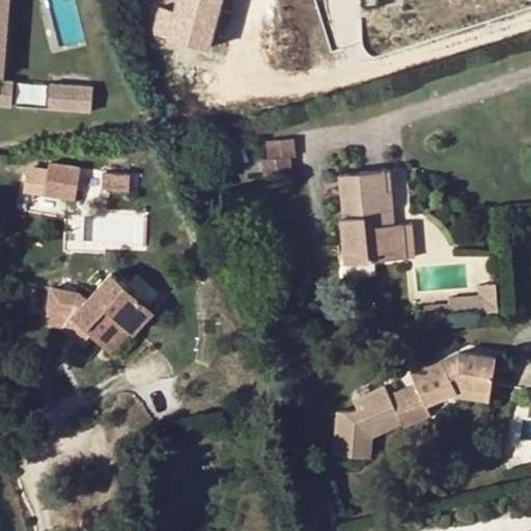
[(161,7),(154,33),(207,49),(220,0),(176,0),(174,10),(161,7)]
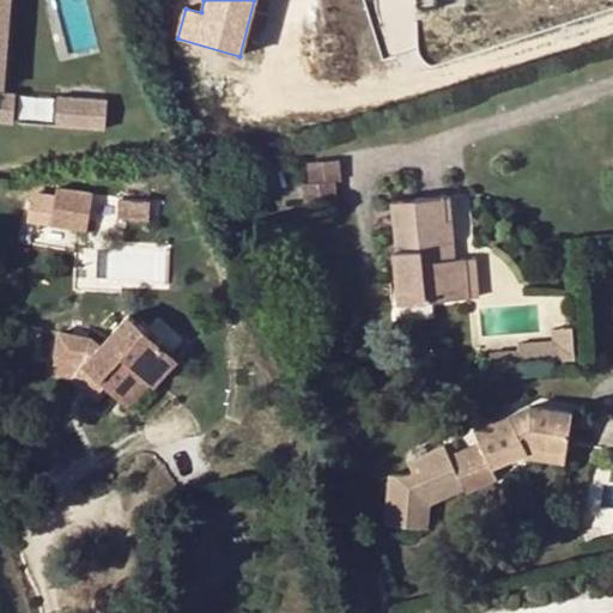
[(0,5),(0,121),(12,122),(13,93),(0,92),(0,5)]
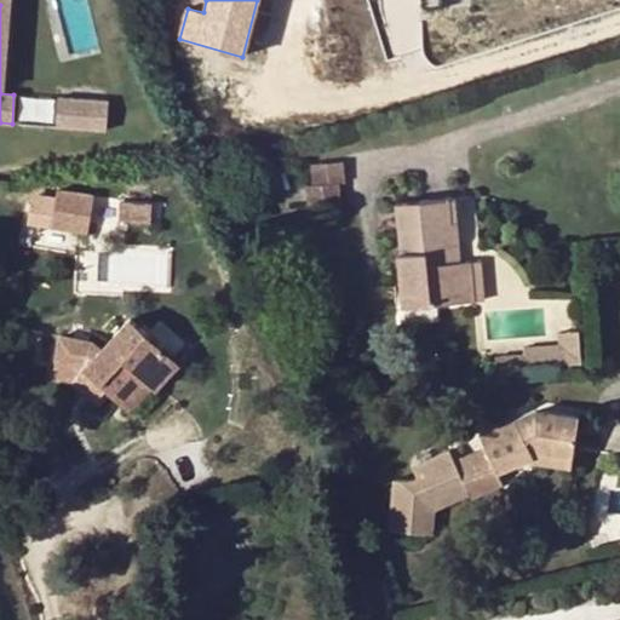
[(92,97),(57,96),(56,125),(91,127),(92,97)]
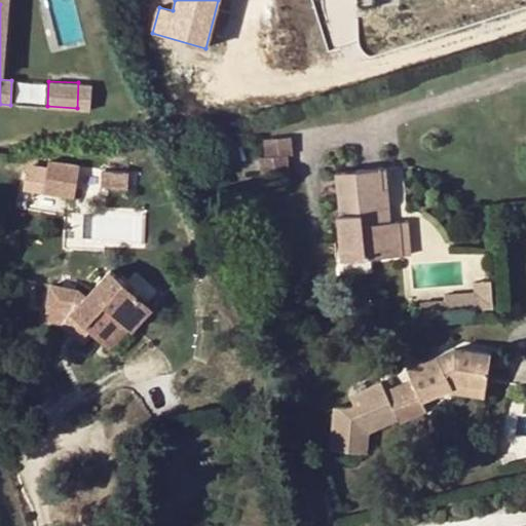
[(90,82),(78,82),(77,108),(89,108),(90,82)]
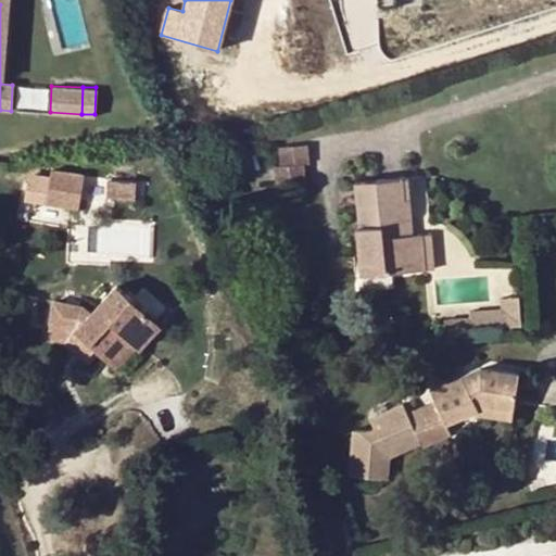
[(308,143),(278,147),(280,165),(305,164),(311,163),(308,143)]
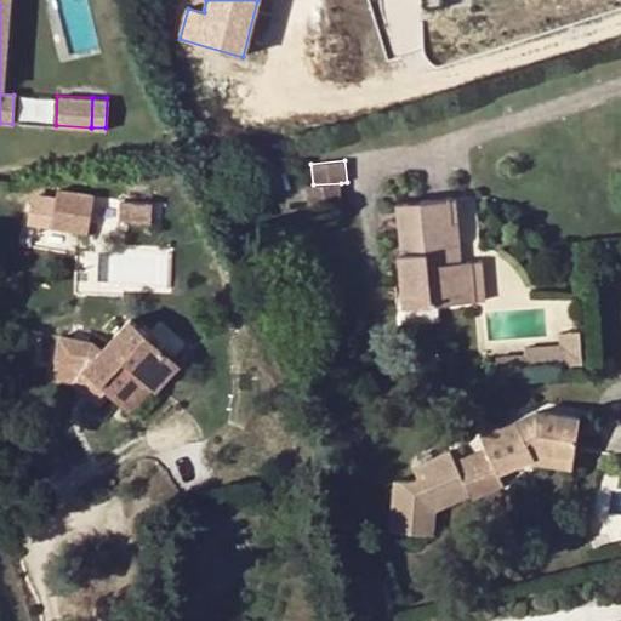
[(342,201),(341,183),(313,184),(305,186),(307,205),(342,201)]
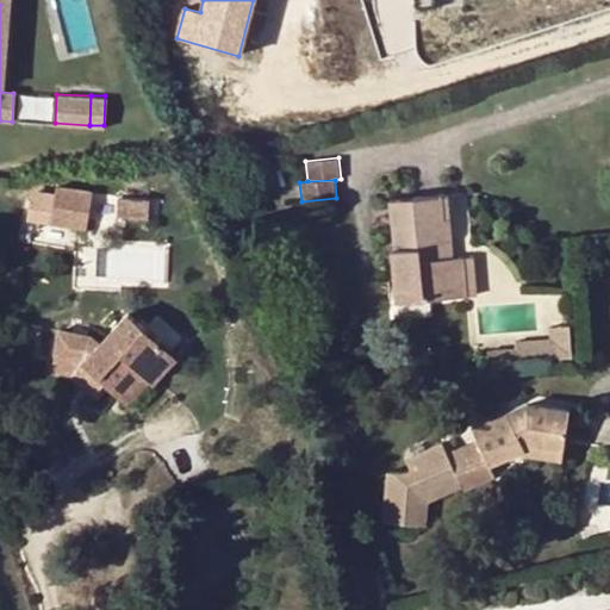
[(93,191),(56,185),(50,224),(68,228),(64,248),(81,250),(85,230),(86,230),(93,191)]
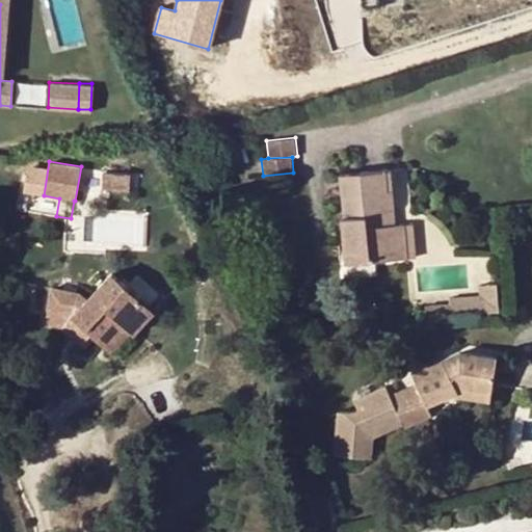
[(362,178),(341,180),(344,216),(340,216),(344,261),(404,257),(403,222),(392,223),(386,223),(384,209),(391,209),(390,189),(383,190),(381,169),(362,171),(362,178)]
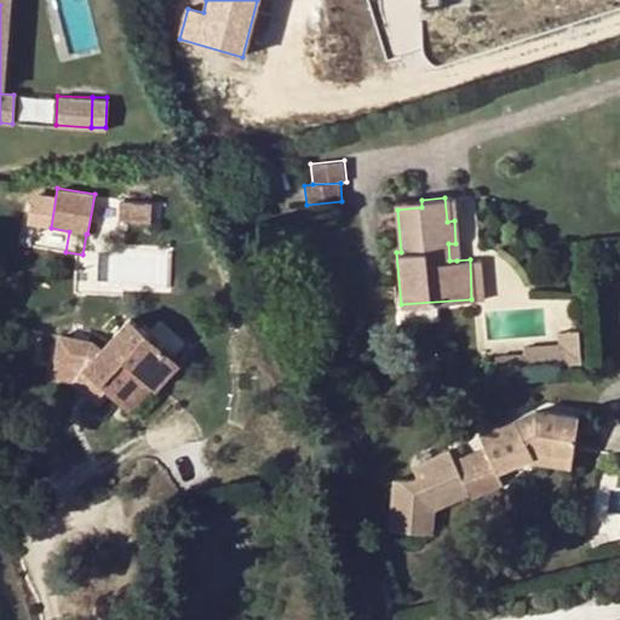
[(153,202),(119,200),(119,220),(151,222),(153,202)]
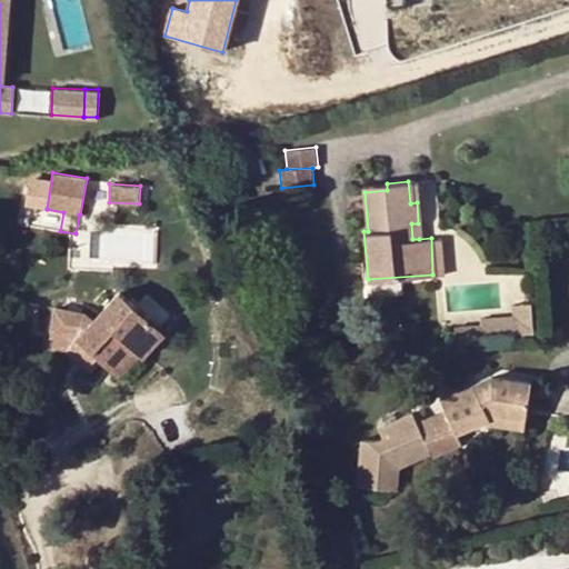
[(431,238),(432,275),(441,275),(439,237),(431,238)]
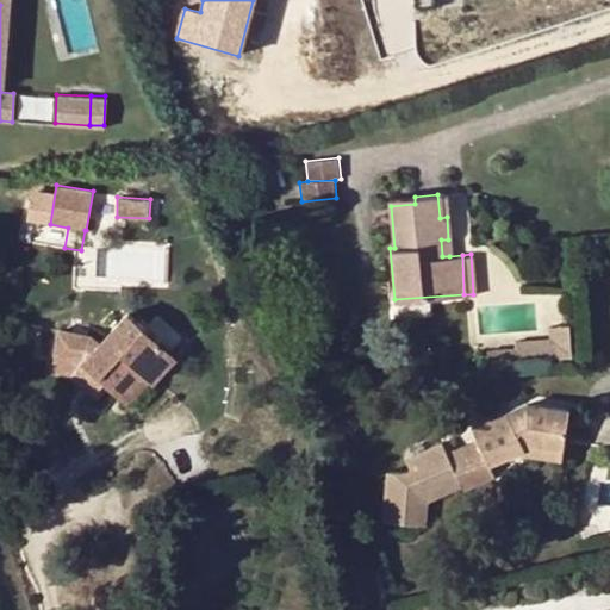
[(101,342),(82,362),(105,383),(125,403),(148,379),(151,383),(174,358),(150,335),(126,315),(101,342)]
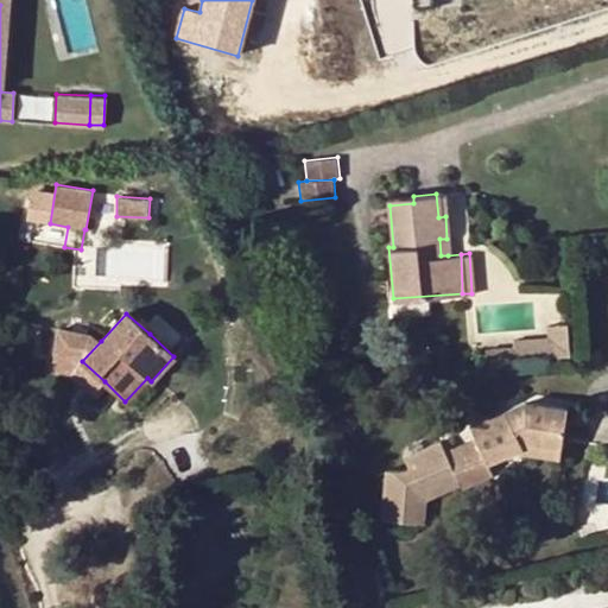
[(545,336),(526,337),(529,359),(569,355),(565,323),(544,325),(545,336)]
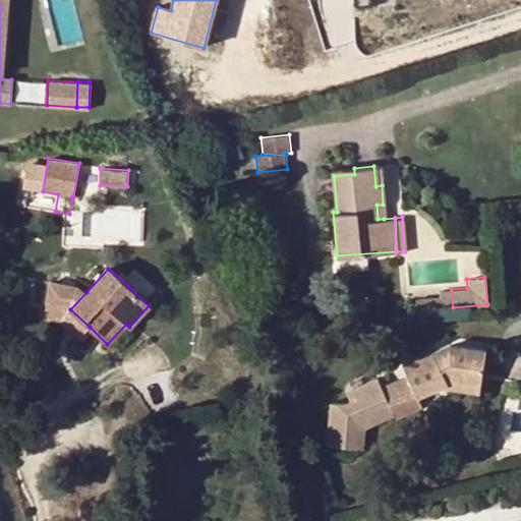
[(70,309),(87,292),(78,284),(49,279),(45,303),(46,304),(70,309)]
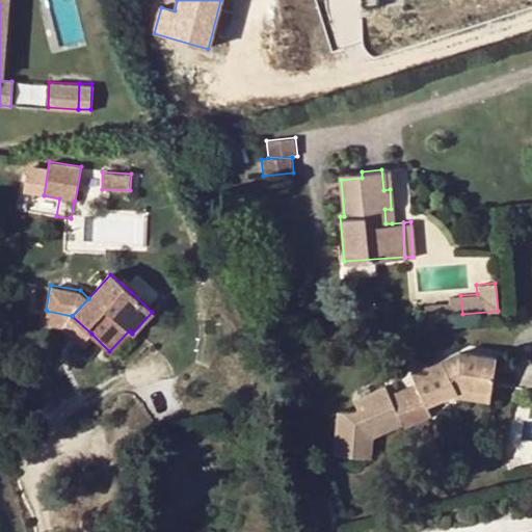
[(462,314),(460,295),(447,297),(447,302),(424,303),(425,316),(449,314),(449,317),(462,314)]
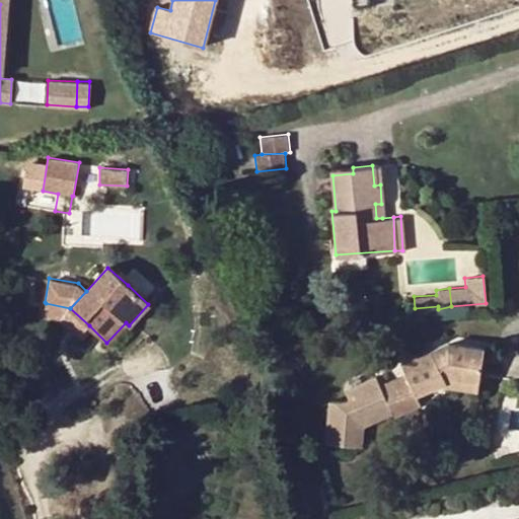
[(70,308),(46,303),(45,316),(61,319),(80,336),(89,325),(70,308)]
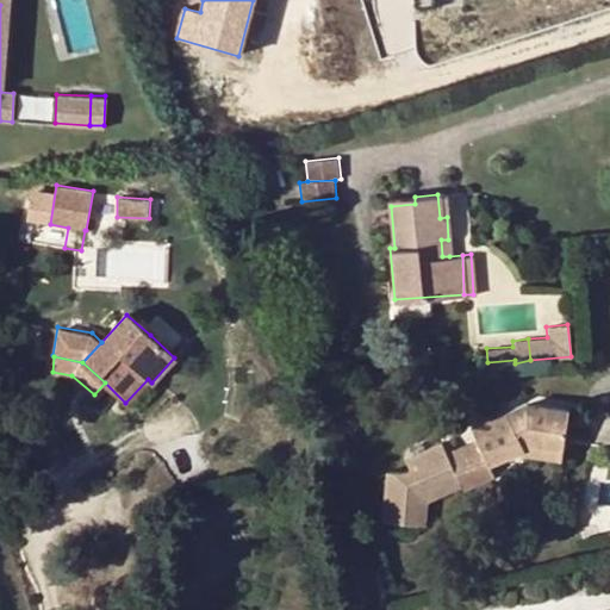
[(148,379),(125,403),(136,411),(157,387),(151,383),(148,379)]
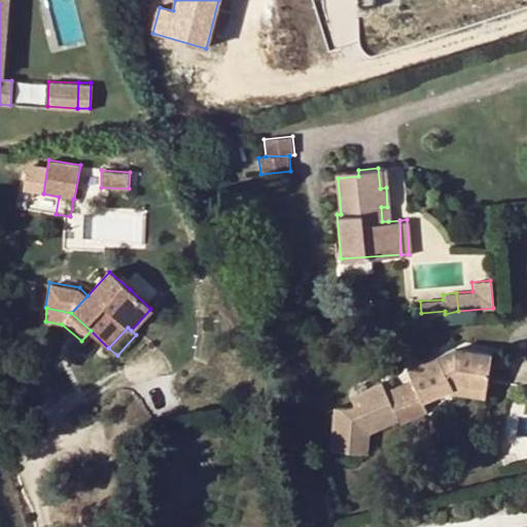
[(416,375),(390,387),(405,417),(406,421),(432,409),(428,400),(454,389),(457,387),(455,381),(485,385),(490,354),(453,349),(435,355),(412,365),(416,375)]
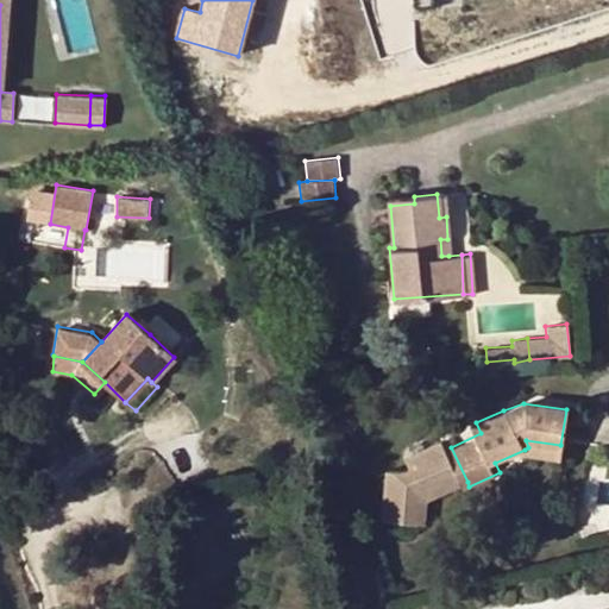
[(451,447),(446,437),(410,453),(418,470),(413,472),(394,470),(389,519),(431,522),(433,497),(468,482),(451,447)]
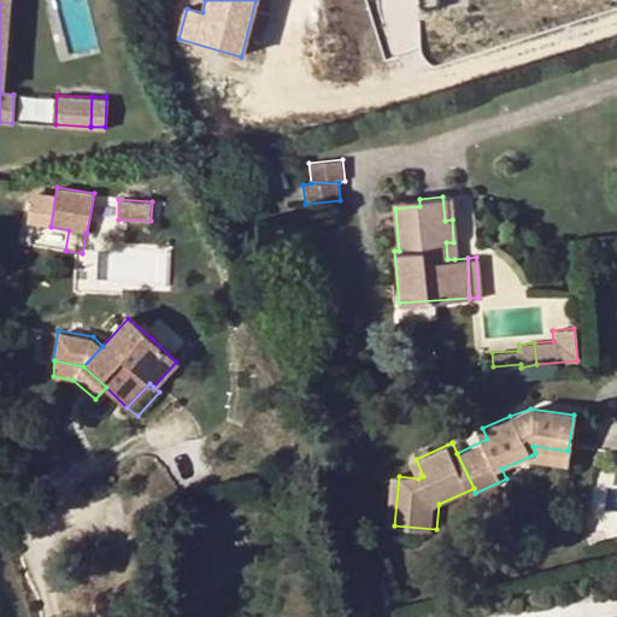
[(535,453),(532,456),(565,463),(568,451),(533,446),(535,453)]
